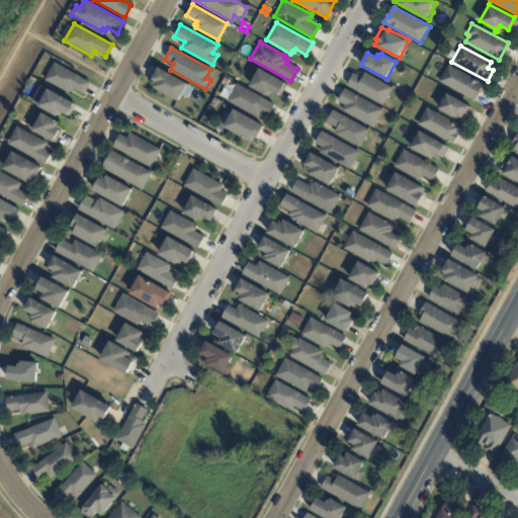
[(85,94),(75,88),(73,91),(72,90),(71,91),(51,80),(51,82),(46,79),(56,62),(92,82),(85,94)]
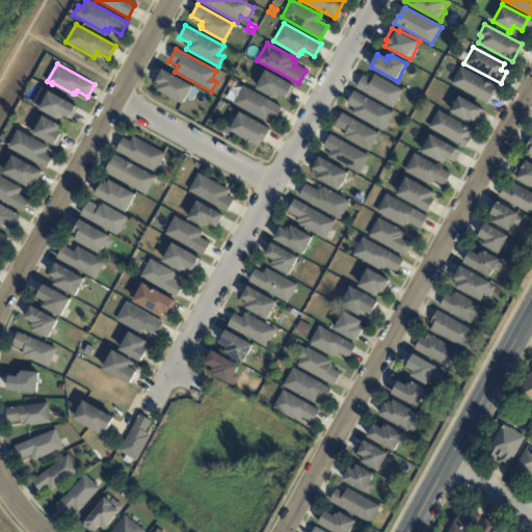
[(488,104),(450,83),(458,65),(498,86),(488,104)]
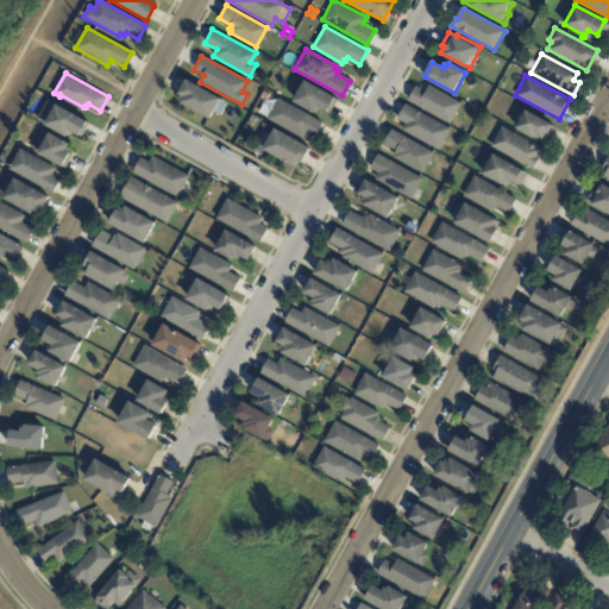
[(327,111),(316,106),(314,111),(293,99),(303,79),(336,96),(327,111)]
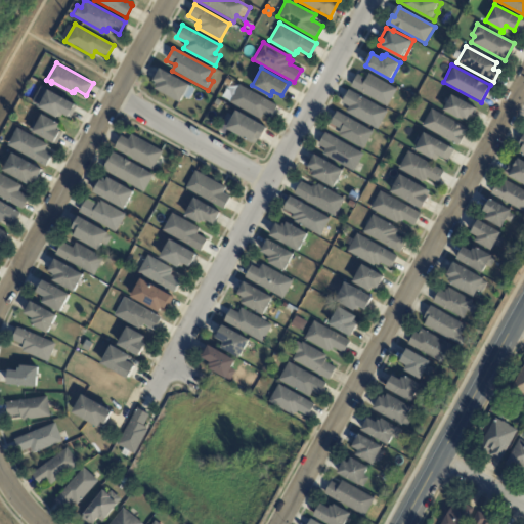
[(159,83),(154,81),(161,69),(190,85),(180,102),(156,88),(159,83)]
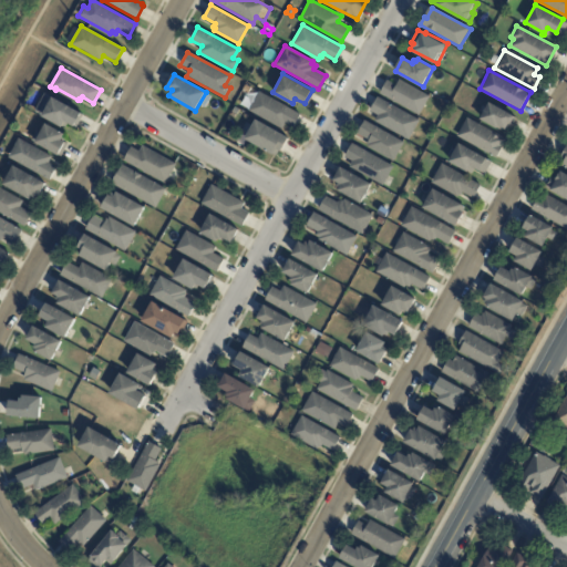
[(387,79),(394,84),(398,79),(428,95),(418,114),(379,93),(387,79)]
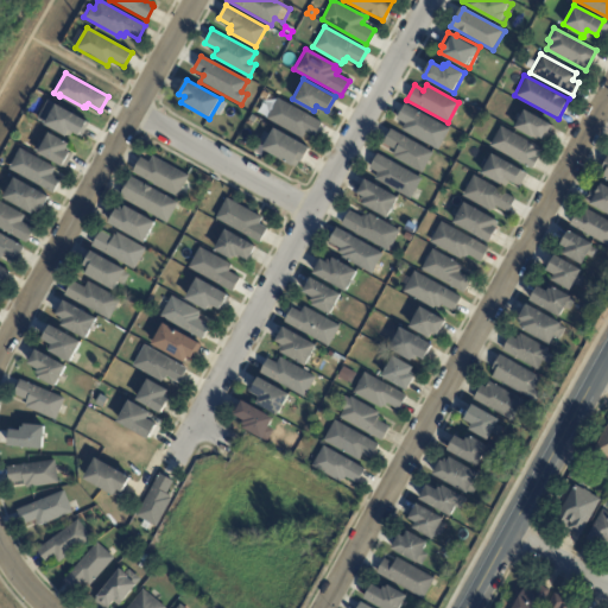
[(314,137),(305,132),(301,139),(265,119),(277,97),(321,122),(314,137)]
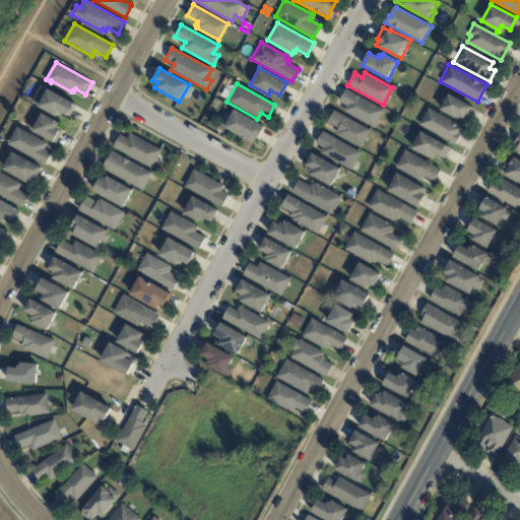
[(70,115),(62,111),(59,117),(33,103),(42,84),(76,104),(70,115)]
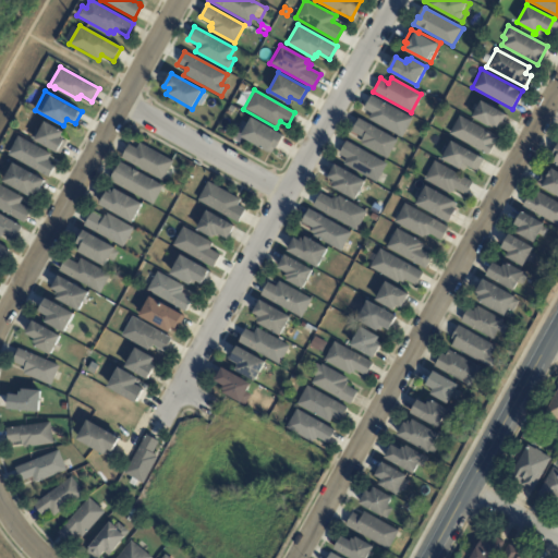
[(370,114),(362,110),(370,97),(410,119),(399,138),(366,120),(370,114)]
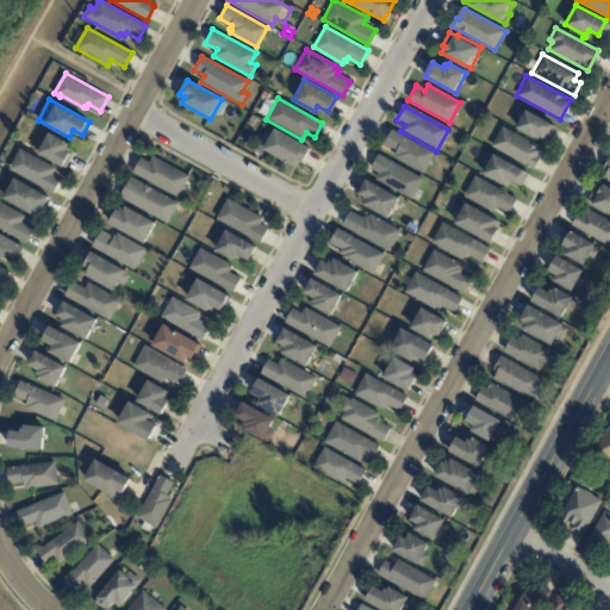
[(549,134),(548,132),(545,139),(537,136),(536,138),(516,128),(526,110),(554,125),(549,134)]
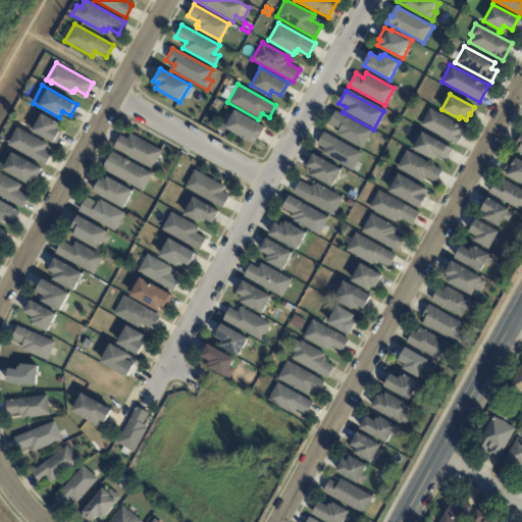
[(456,145),(420,124),(429,108),(465,127),(456,145)]
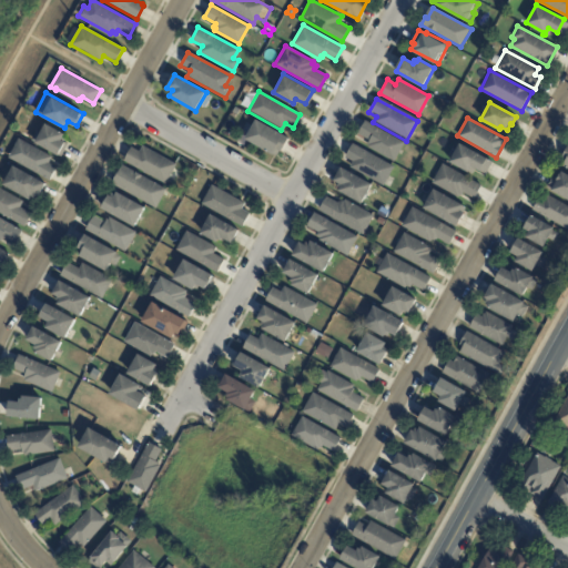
[(282,153),(276,150),(274,155),(245,140),(255,121),(288,140),(282,153)]
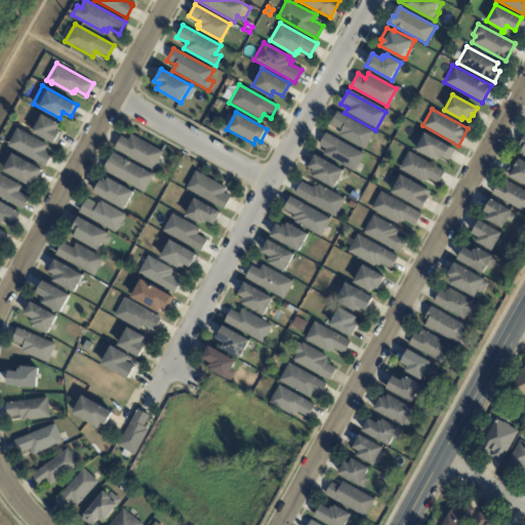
[(341,129),(331,124),(337,112),(373,131),(364,149),(338,135),(341,129)]
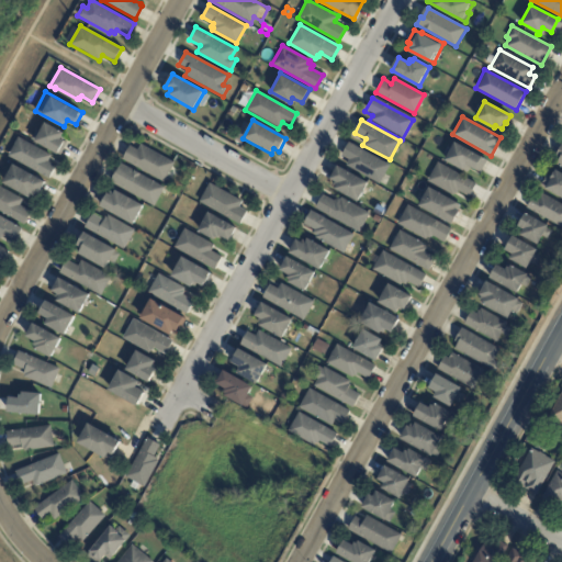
[(57,155),(27,138),(33,130),(40,133),(45,123),(64,134),(60,139),(65,142),(57,155)]
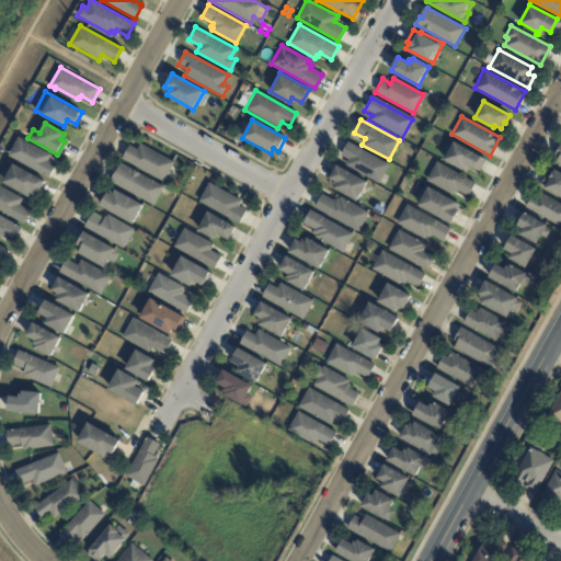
[(49,160),(57,164),(50,178),(9,155),(20,136),(53,155),(49,160)]
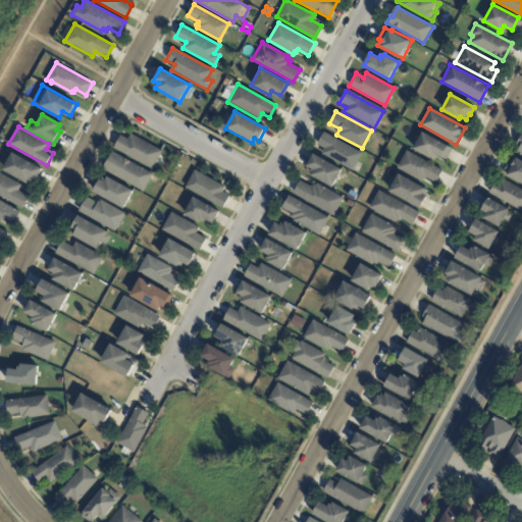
[(440,157),(432,153),(430,157),(413,147),(422,131),(448,145),(440,157)]
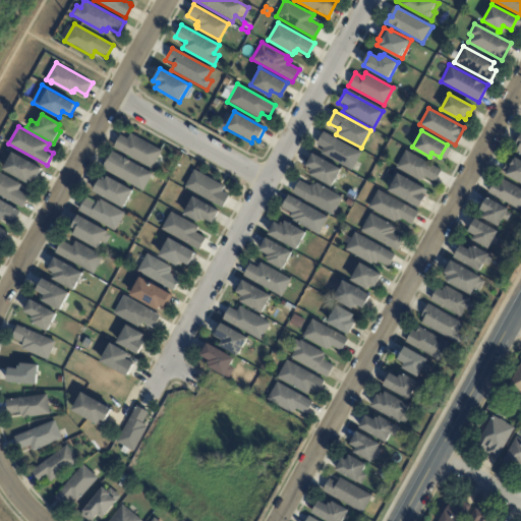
[(356,163),(355,162),(350,171),(320,154),(323,149),(315,143),(323,131),(361,154),(356,163)]
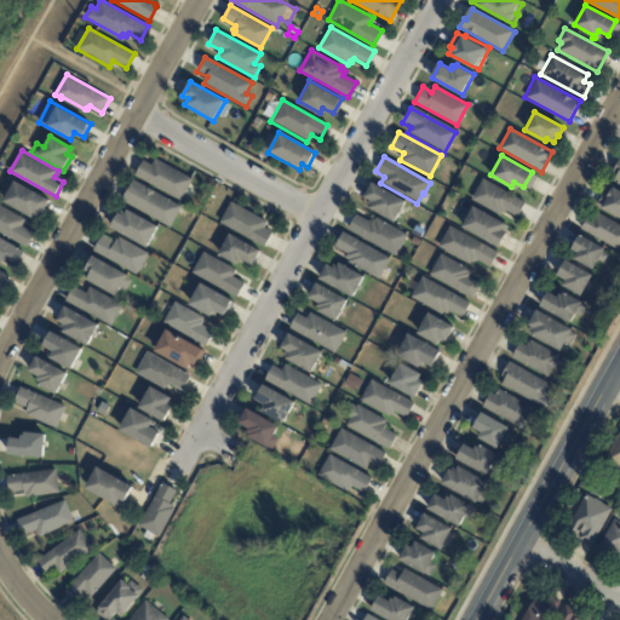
[(195,187),(187,202),(141,177),(149,161),(158,166),(161,160),(197,181),(195,187)]
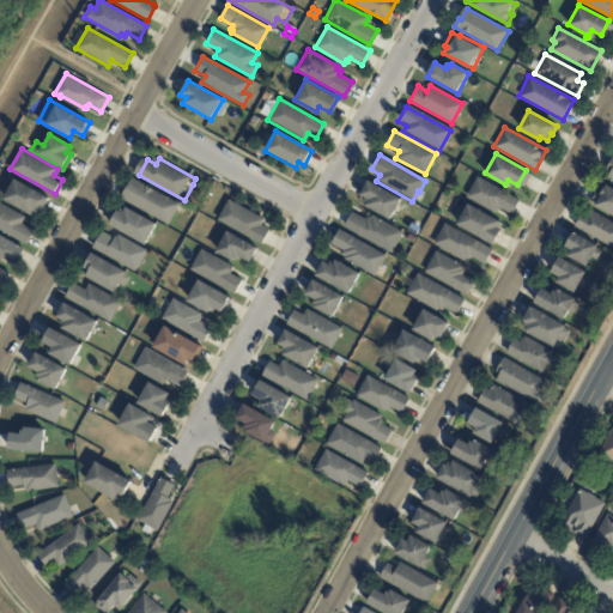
[(513,213),(501,207),(497,213),(466,196),(477,176),(520,199),(513,213)]
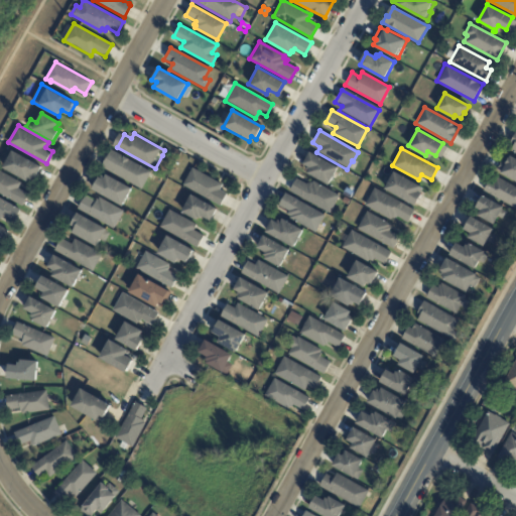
[(35,178),(33,177),(31,179),(29,178),(28,180),(3,167),(13,150),(42,166),(35,178)]
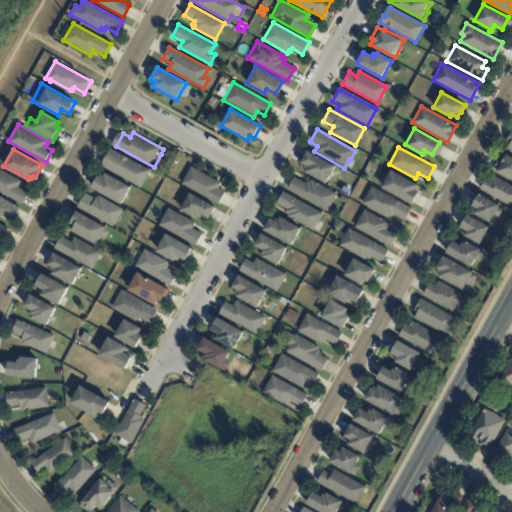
[(154,172),(144,189),(105,167),(114,150),(154,172)]
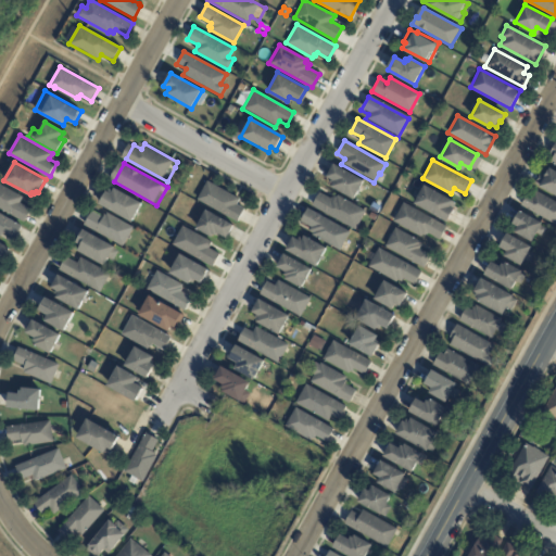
[(333,181),(326,177),(333,164),(364,180),(353,199),(331,187),(333,181)]
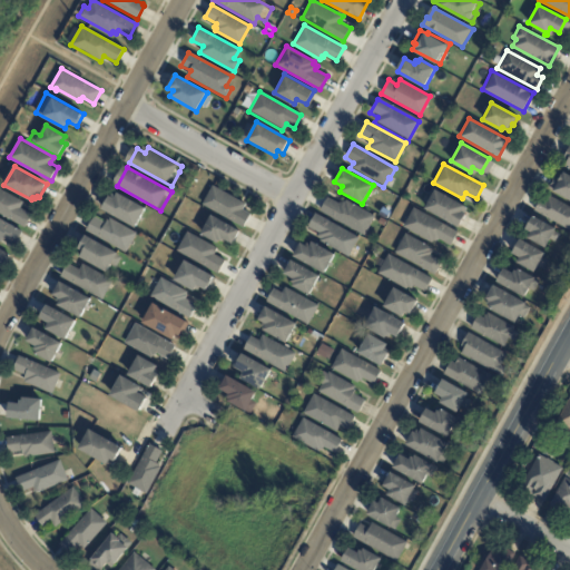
[(569,203),(551,193),(552,192),(549,189),(557,175),(560,177),(562,174),(569,178),(569,203)]
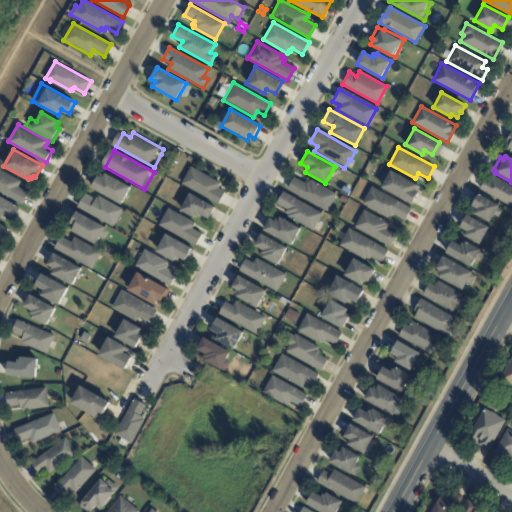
[(218,189),(226,193),(219,205),(182,184),(191,167),(221,184),(218,189)]
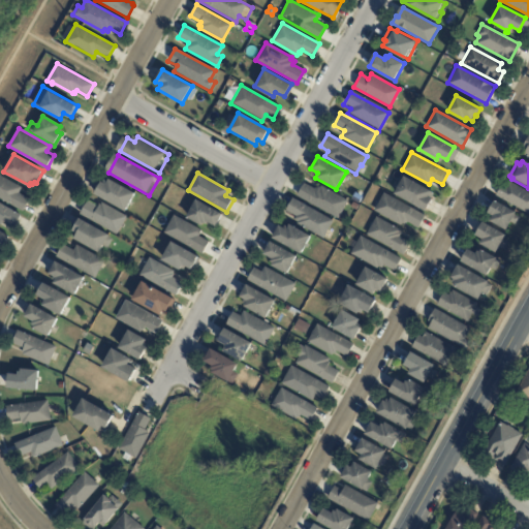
[(20,192),(31,198),(24,211),(0,197),(0,174),(23,187),(20,192)]
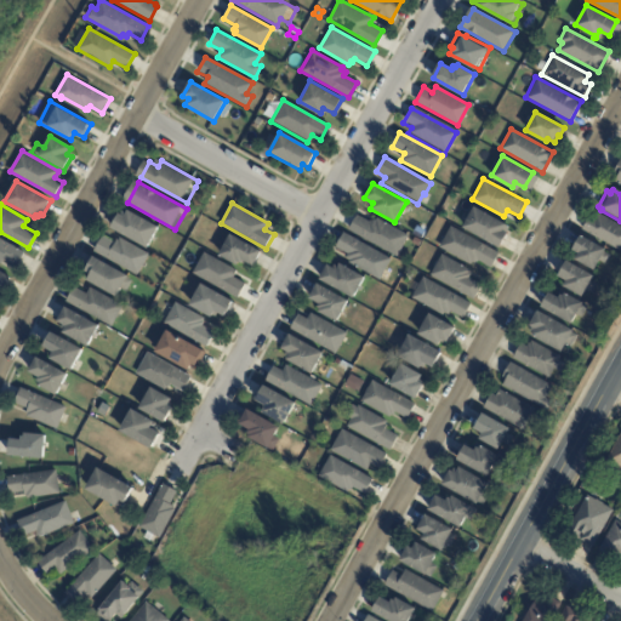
[(501,248),(463,227),(474,206),(507,224),(505,231),(510,233),(501,248)]
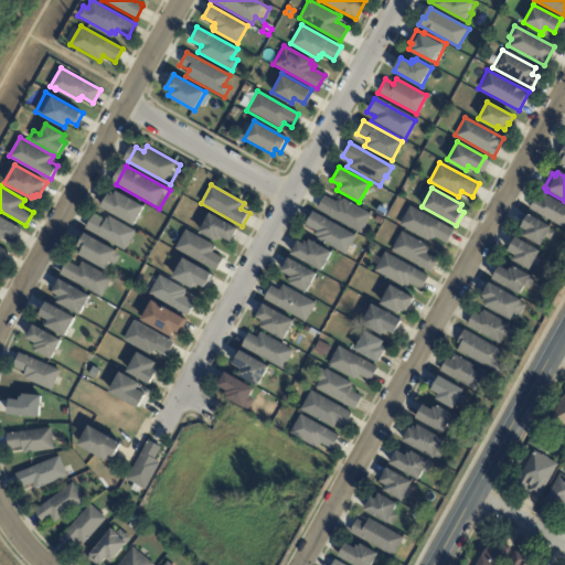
[(141,228),(105,208),(113,194),(118,198),(119,194),(123,196),(125,193),(152,209),(141,228)]
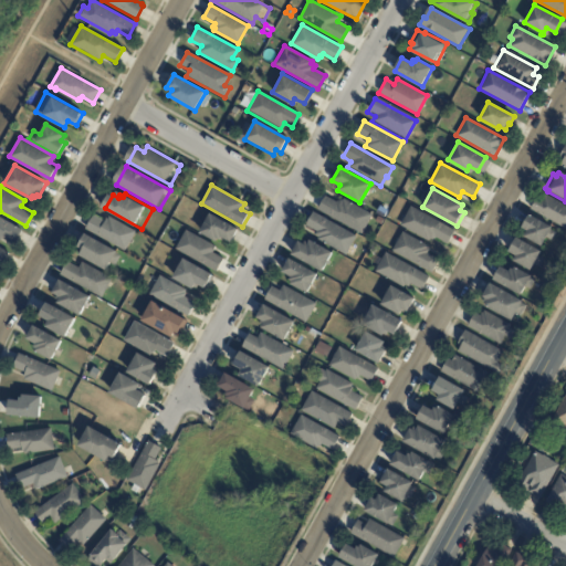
[(338,200),(342,202),(344,200),(371,216),(360,234),(317,210),(325,196),(337,202),(338,200)]
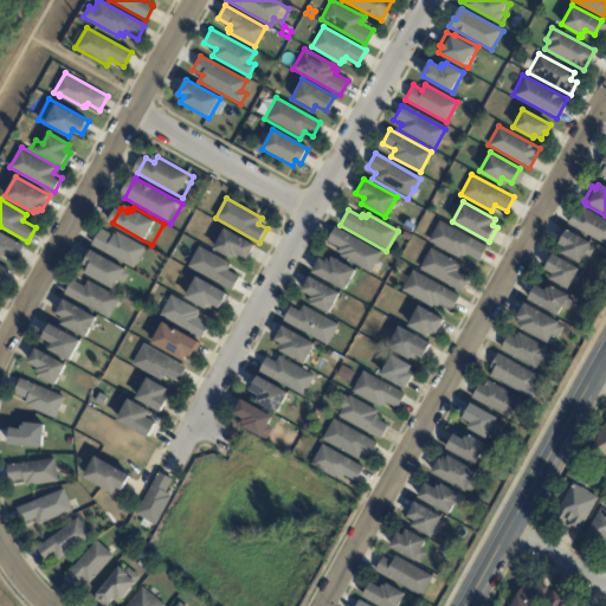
[(568,223),(574,212),(579,216),(582,210),(605,221),(605,246),(567,225),(568,223)]
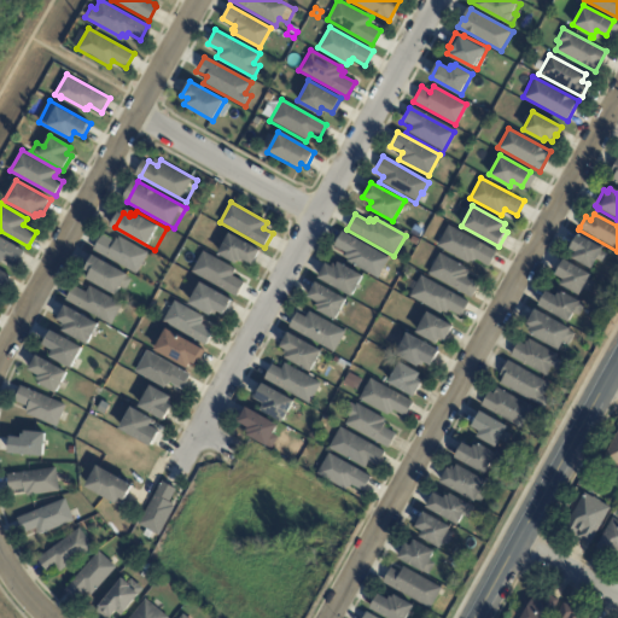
[(487,266),(474,258),(473,261),(468,258),(466,262),(436,245),(447,225),(495,251),(487,266)]
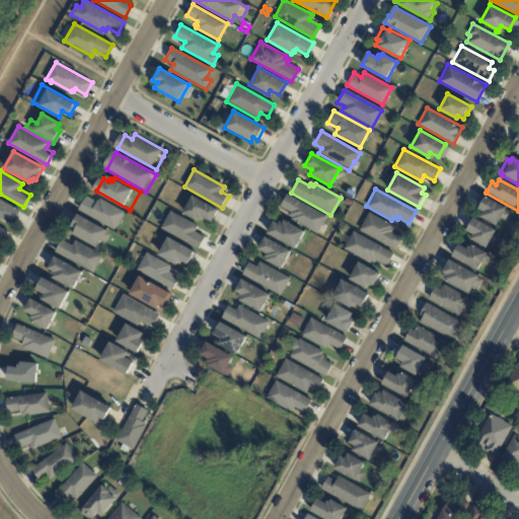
[(316,234),(287,217),(290,212),(280,207),(287,195),(326,216),(316,234)]
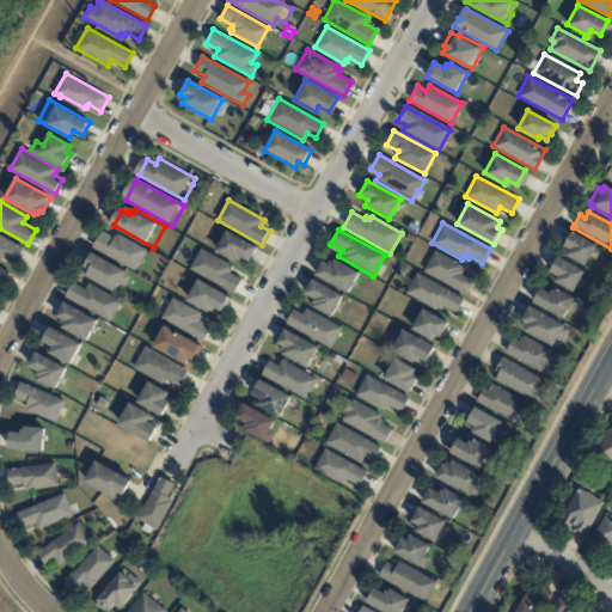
[(250,262),(239,256),(237,259),(236,259),(234,261),(215,251),(227,231),(257,248),(250,262)]
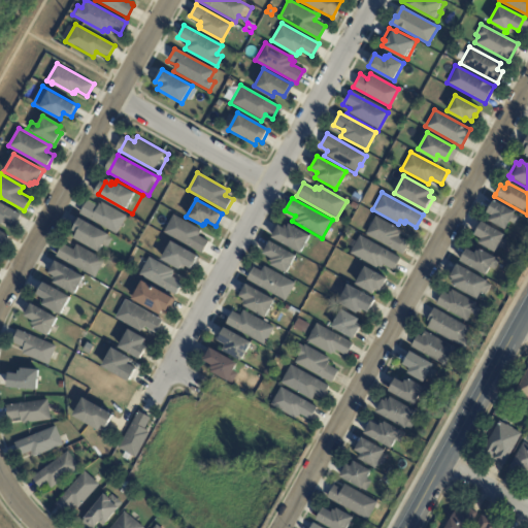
[(493,202),(514,213),(513,215),(520,219),(516,226),(508,223),(503,232),(487,223),(490,218),(485,215),(491,201),(493,202)]
